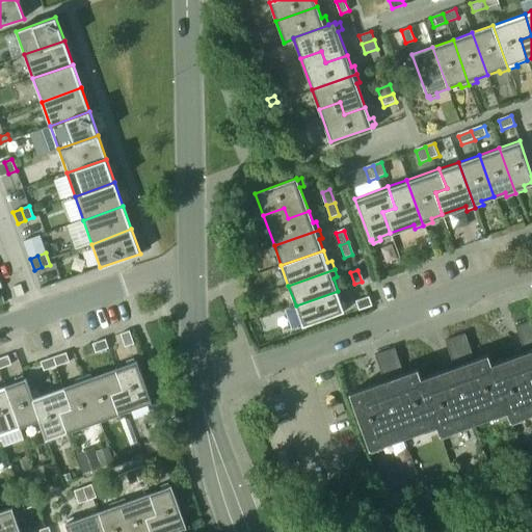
[(342,302),(338,291),(296,306),(303,326),(345,311),(345,310),(348,309),(346,301),(342,302)]
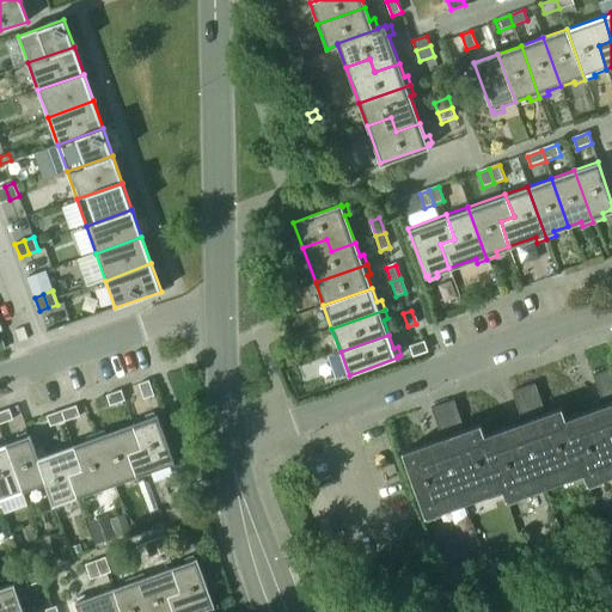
[(409,348),(412,356),(426,352),(423,343),(409,348)]
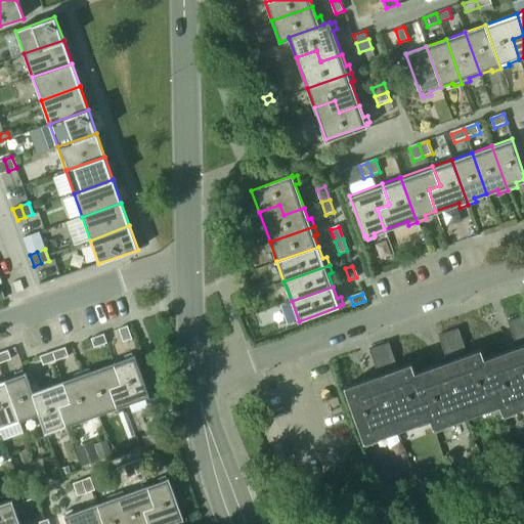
[(516,346),(482,357),(499,404),(503,413),(523,406),(523,313),(507,320),(516,346)]
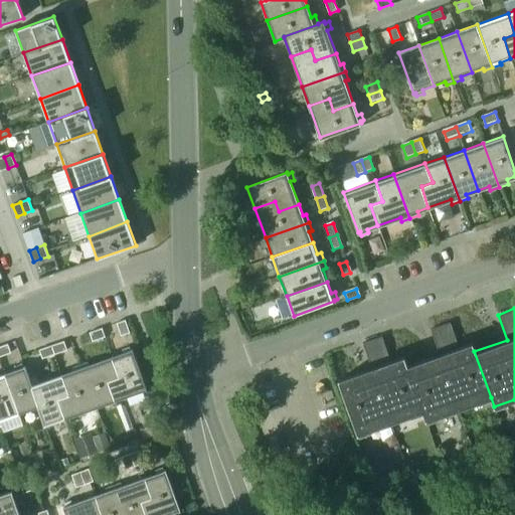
[(121,335),(130,332),(126,320),(117,323),(121,335)]
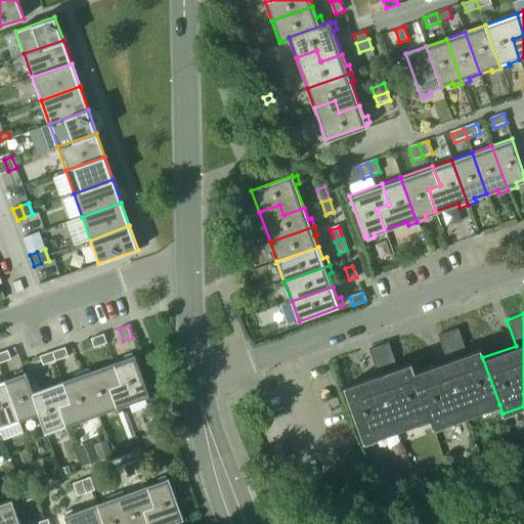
[(433,428),(499,404),(482,357),(479,348),(466,353),(457,326),(438,334),(447,360),(415,372),(430,419),(433,428)]
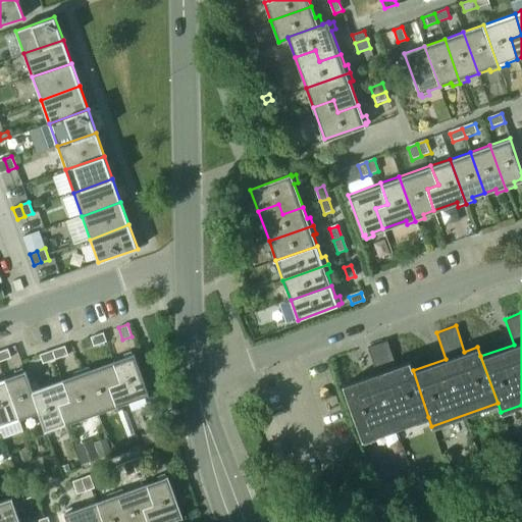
[(104,333),(92,336),(95,345),(106,341),(104,333)]
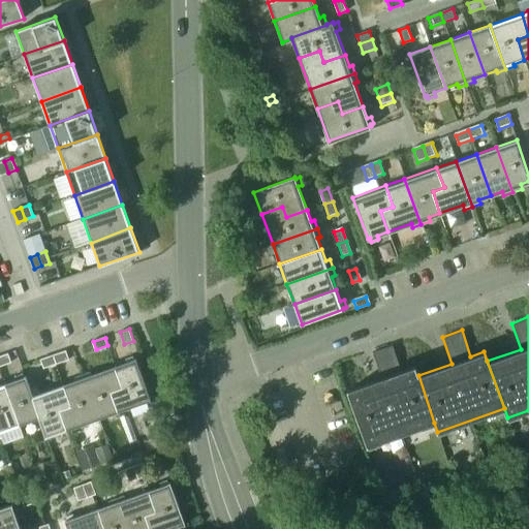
[(367,446),(434,423),(418,375),(414,366),(402,370),(393,345),(372,352),(381,377),(346,390),(367,446)]
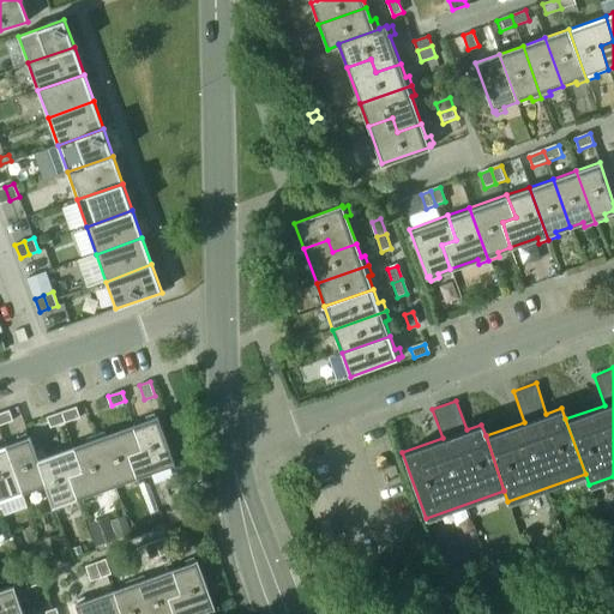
[(79,416),(76,407),(61,413),(65,421),(79,416)]
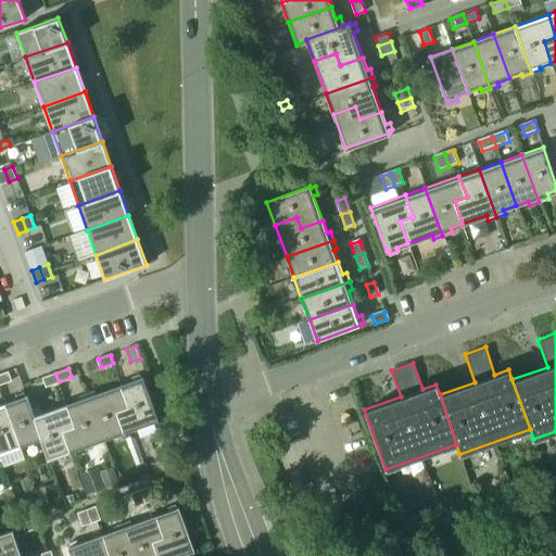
[(0,383),(12,380),(9,373),(9,371),(0,374),(0,383)]
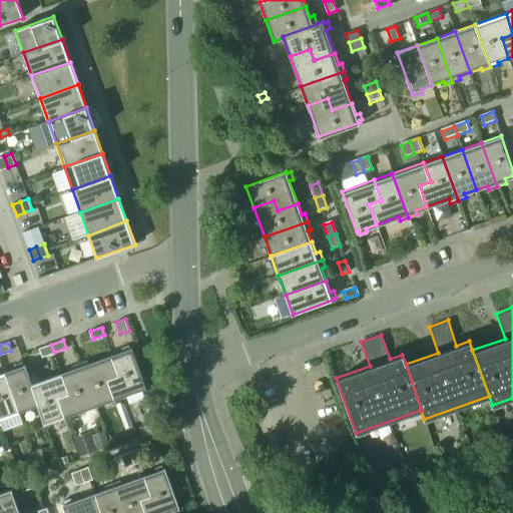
[(51,345),(39,349),(42,356),(54,352),(51,345)]
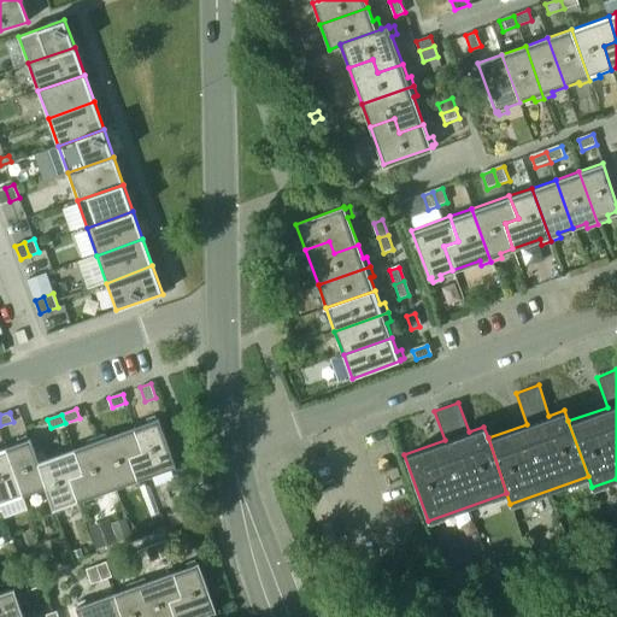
[(148,422),(133,428),(142,452),(129,457),(137,481),(176,468),(157,415),(146,418),(148,422)]
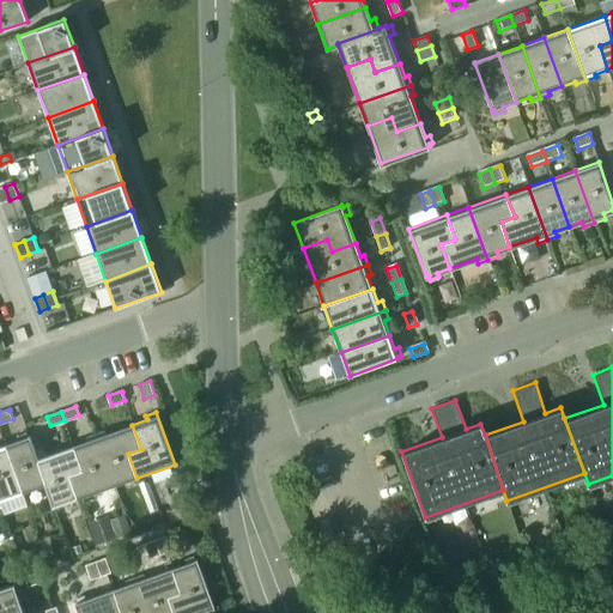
[(95,434),(114,486),(137,478),(128,454),(141,449),(132,425),(105,435),(104,430),(95,434)]
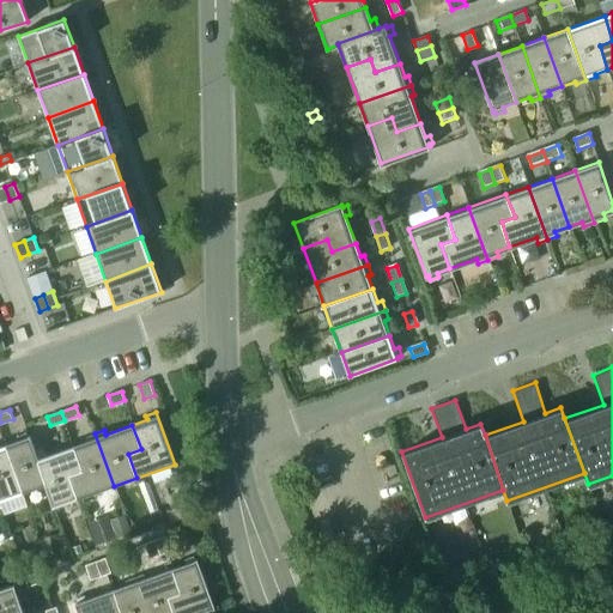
[(4,445),(22,493),(46,485),(35,454),(29,436),(26,437),(25,434),(17,437),(19,441),(4,445)]
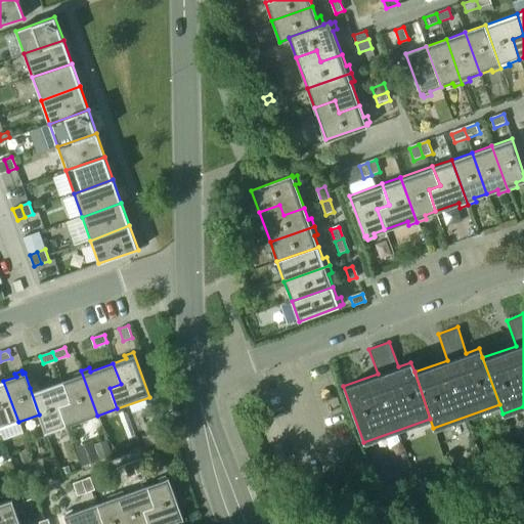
[(58,406),(66,427),(97,416),(81,370),(73,374),(75,377),(62,381),(70,402),(58,406)]
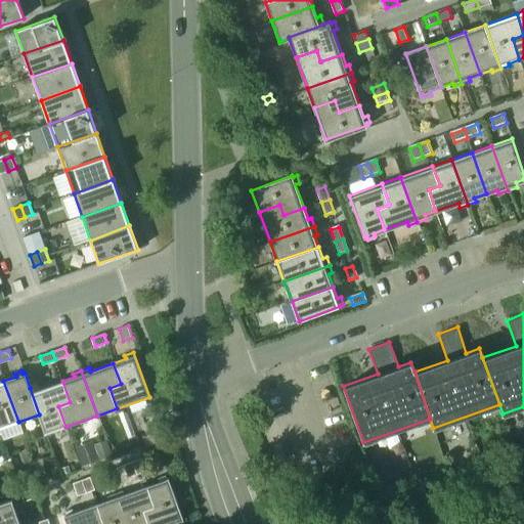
[(0,428),(18,422),(3,381),(0,382),(0,428)]
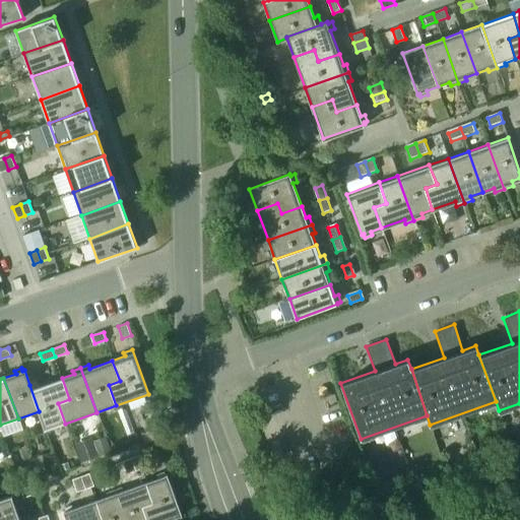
[(29,385),(39,411),(46,431),(65,424),(58,403),(69,399),(62,378),(40,386),(39,382),(29,385)]
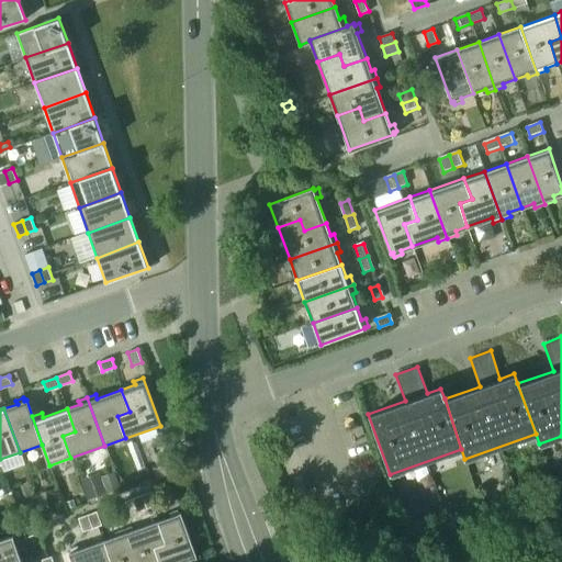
[(142,481),(152,478),(147,467),(137,471),(142,481)]
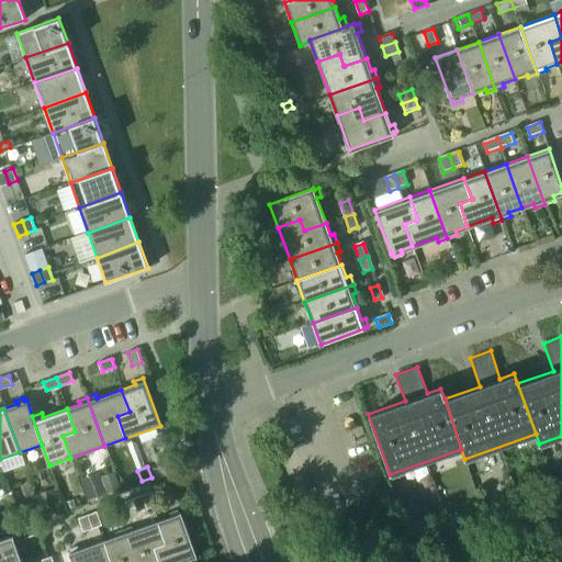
[(81,478),(88,499),(107,494),(99,472),(81,478)]
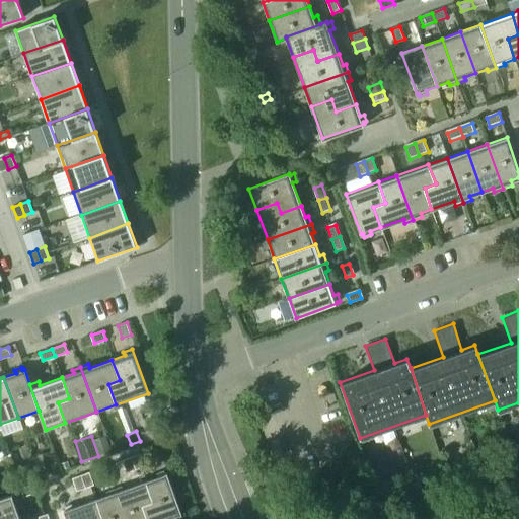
[(106,436),(94,440),(99,456),(112,451),(106,436)]
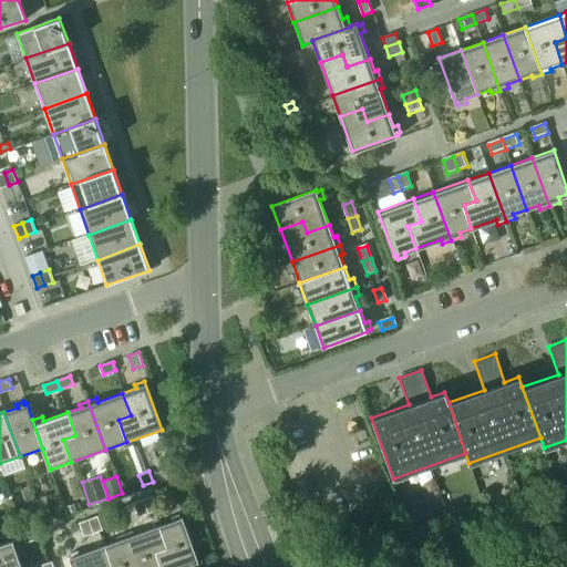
[(154,495),(144,498),(150,512),(158,508),(154,495)]
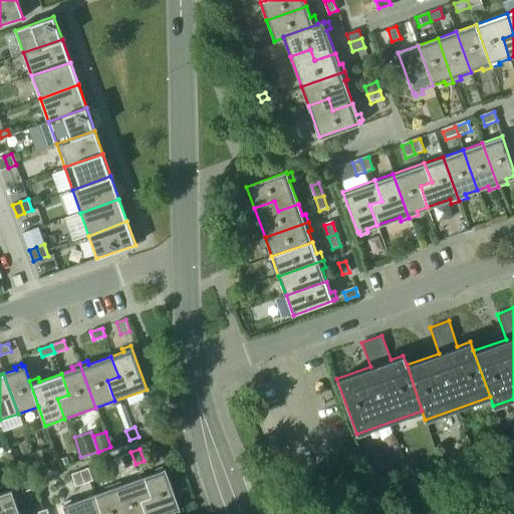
[(122,456),(127,467),(136,464),(131,452),(122,456)]
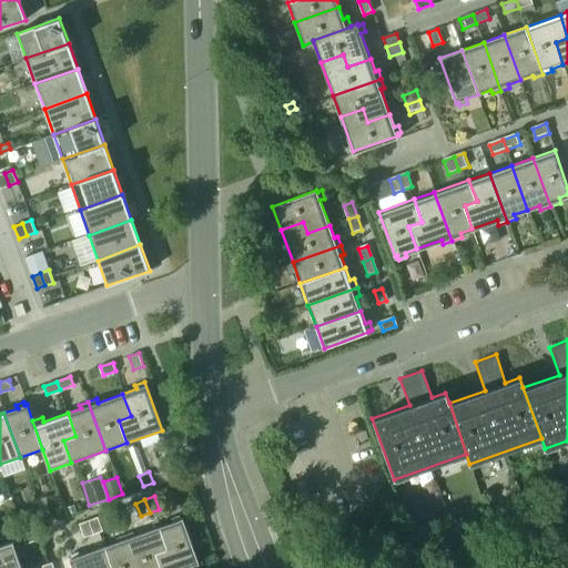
[(74,505),(67,508),(70,514),(77,511),(74,505)]
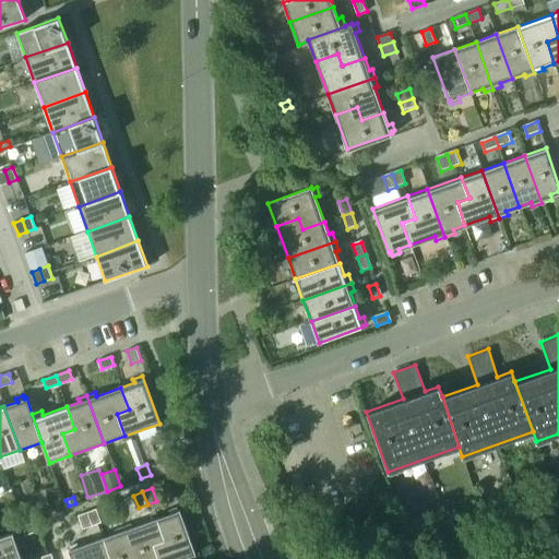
[(171,512),(158,516),(166,537),(154,543),(159,558),(177,558),(195,552),(178,506),(170,509),(171,512)]
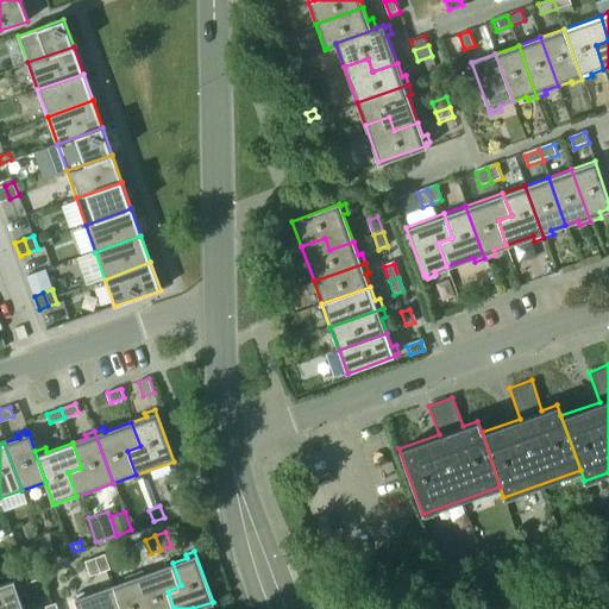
[(106,553),(96,557),(101,571),(112,567),(106,553)]
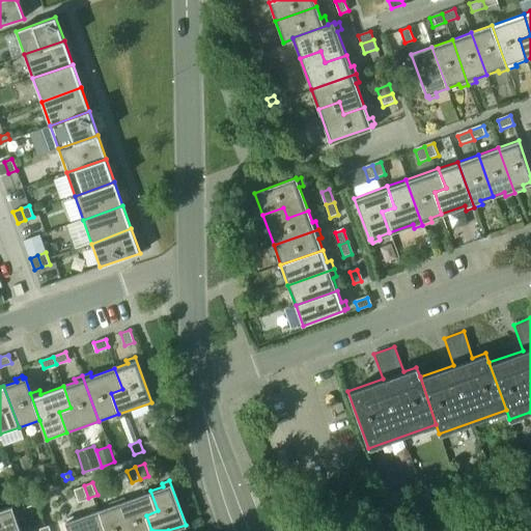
[(88,498),(84,485),(75,488),(80,501),(88,498)]
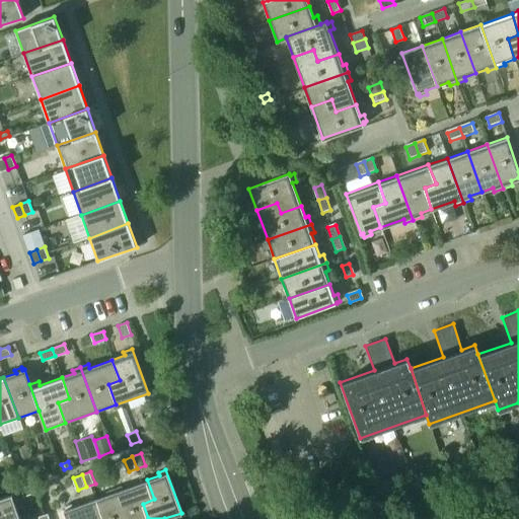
[(127,518),(148,518),(143,504),(154,499),(147,479),(124,488),(123,485),(115,488),(127,518)]
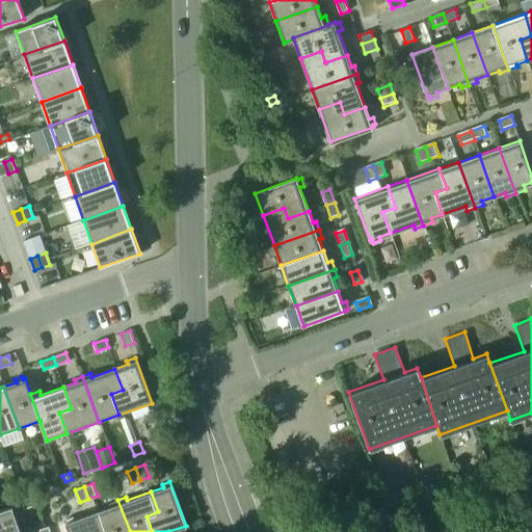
[(37,504),(37,503),(34,496),(23,501),(26,508),(37,504)]
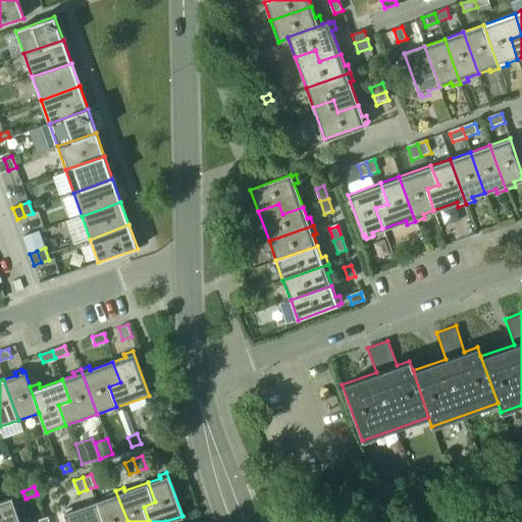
[(101,521),(127,521),(115,490),(107,493),(108,497),(97,501),(104,521),(101,521)]
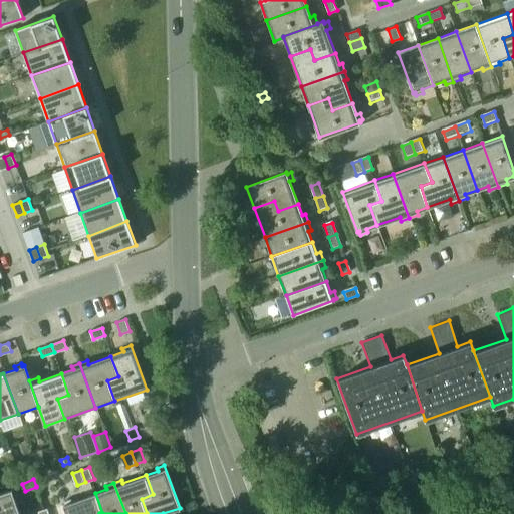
[(0,513),(6,513),(19,510),(12,490),(0,494),(0,513)]
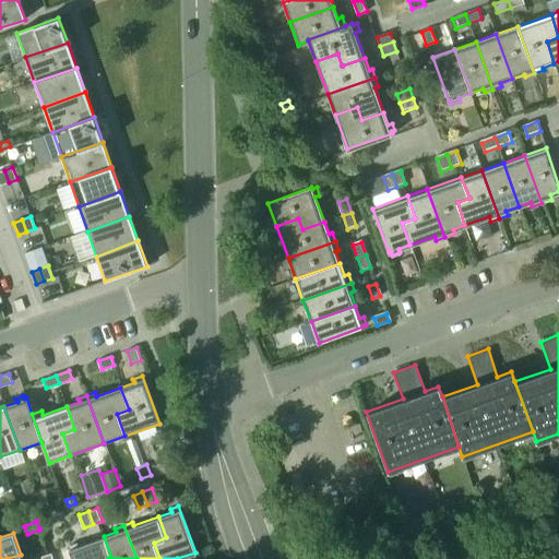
[(73,558),(108,558),(111,558),(104,536),(80,545),(79,542),(70,545),(72,548),(70,549),(73,558)]
